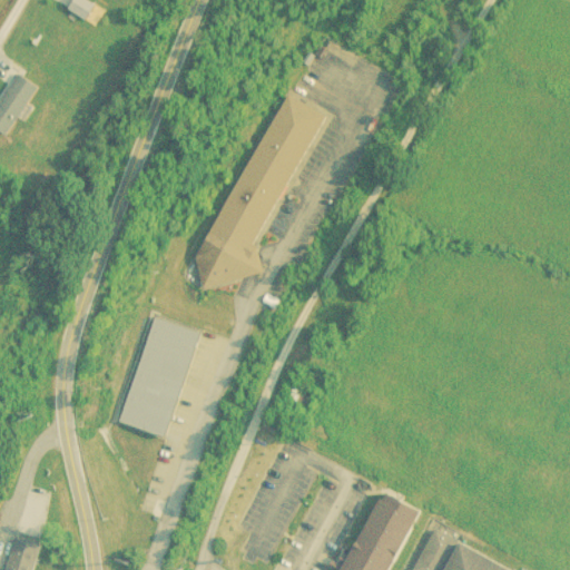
[(0,129),(10,136),(40,87),(18,74),(0,102),(0,129)]
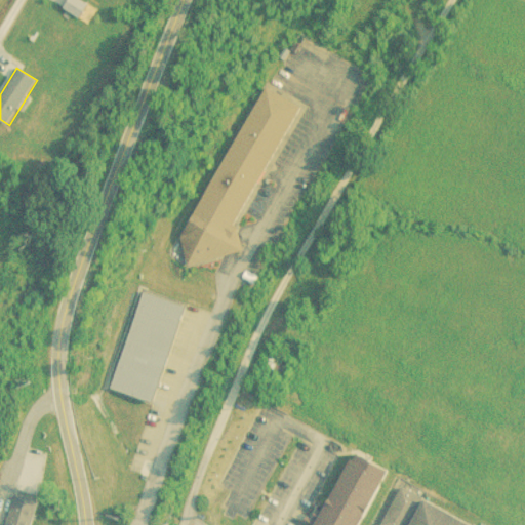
[(238,228),(301,105),(264,85),(180,243),(186,265),(242,253),(237,232),(238,230),(238,228)]
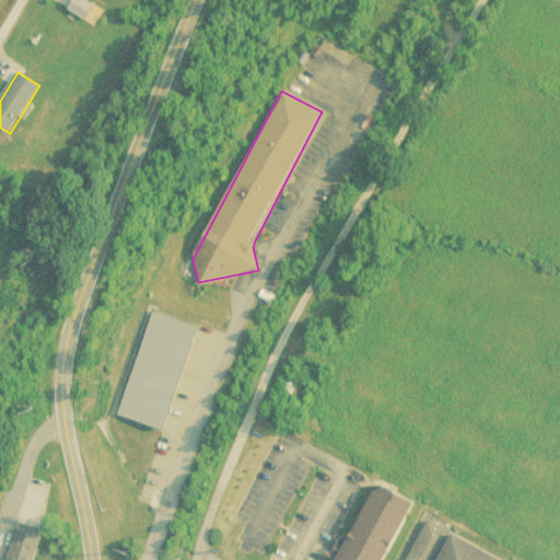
[(197,325),(149,312),(119,417),(167,430),(197,325)]
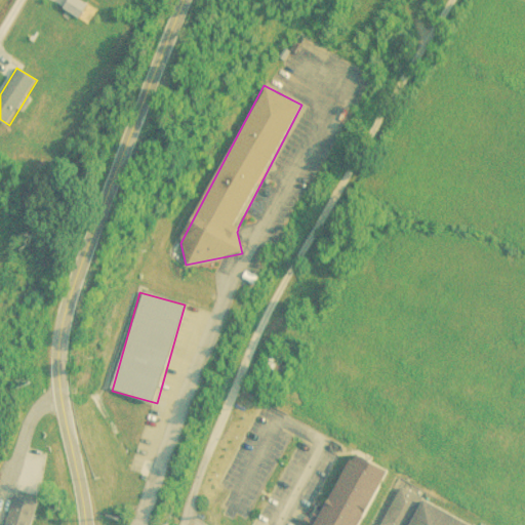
[(359,453),(390,471),(360,524),(315,524),(352,460),(359,453)]
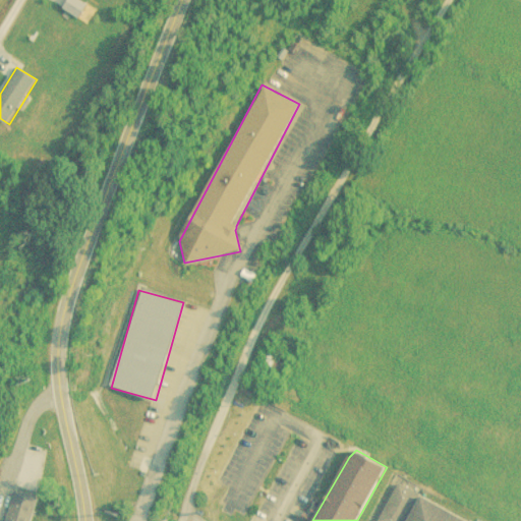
[(377,520),(399,482),(470,520),(377,520)]
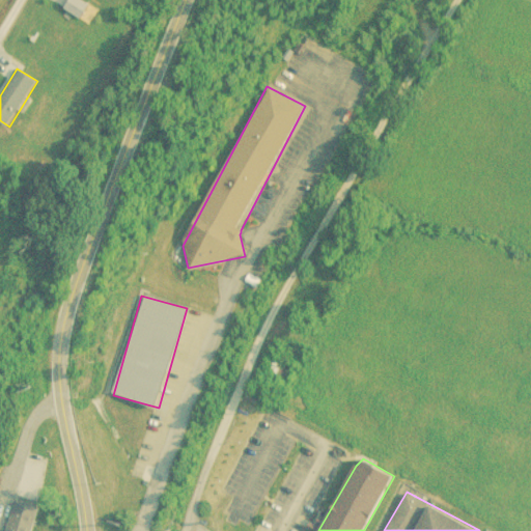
[(5,530),(31,530),(37,504),(12,499),(5,530)]
